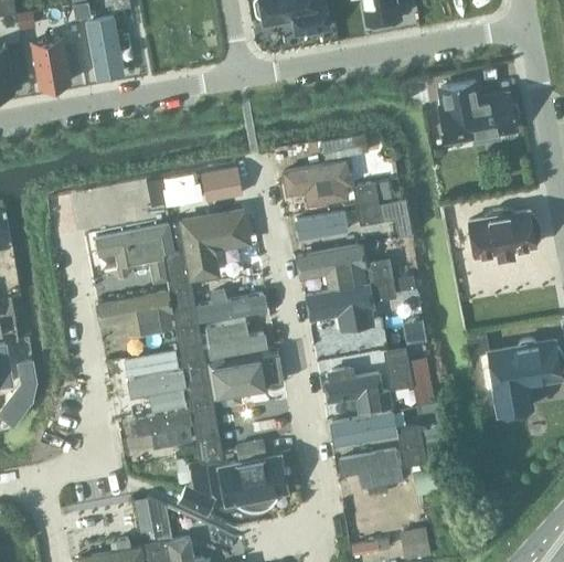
[(13,0),(0,0),(0,1),(3,18),(17,16),(13,0)]
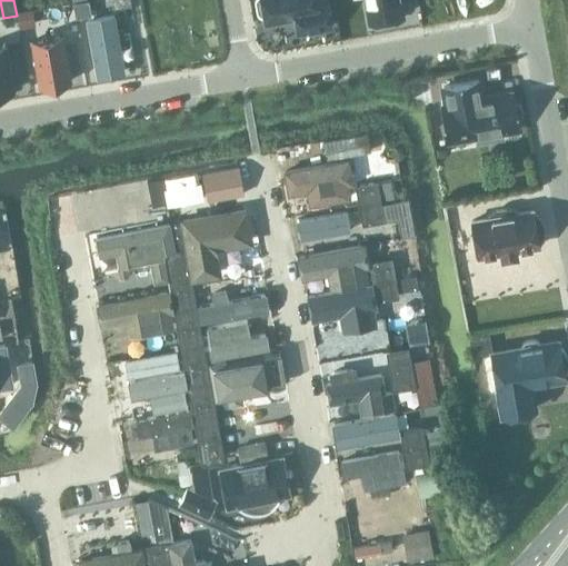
[(130,0),(111,0),(115,12),(132,9),(130,0)]
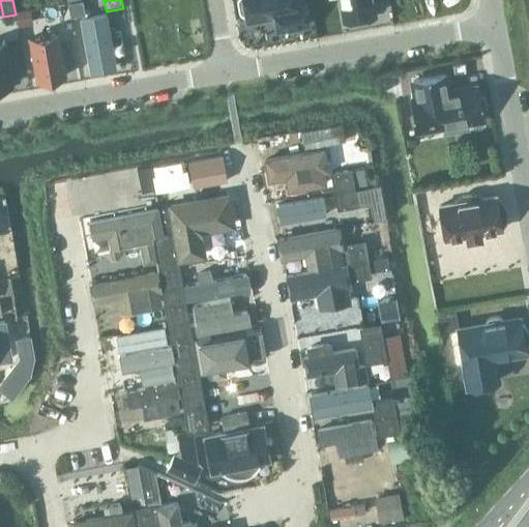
[(246,18),(247,24),(275,19),(277,33),(310,28),(305,2),(295,4),(294,0),(240,0),(239,3),(241,15),(243,17),(246,18)]
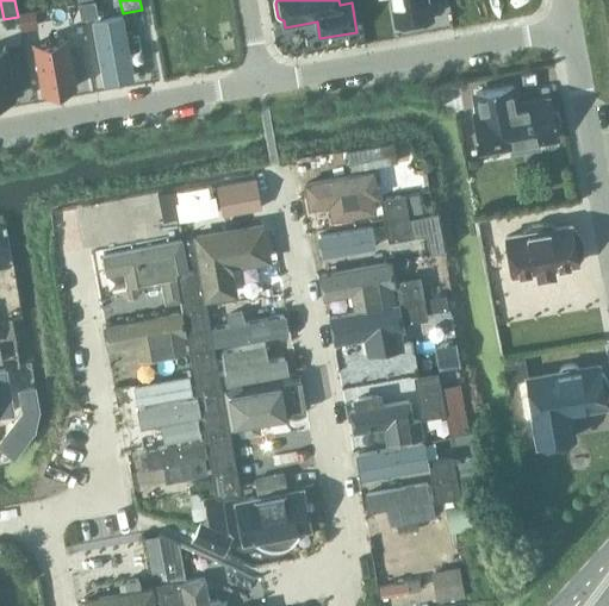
[(409,31),(422,29),(424,26),(427,22),(433,20),(429,0),(390,0),(396,27),(403,26),(405,30),(409,31)]
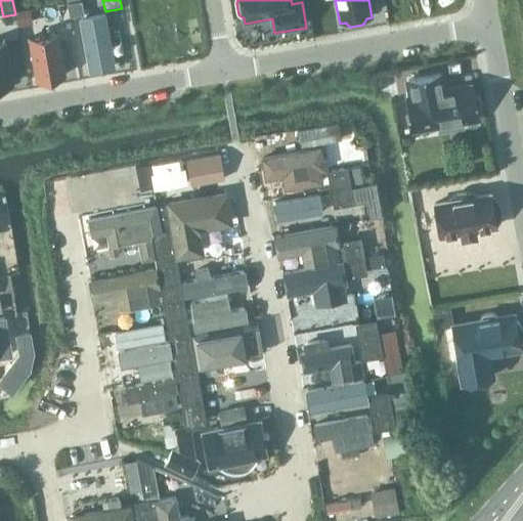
[(84,16),(82,4),(71,6),(73,18),(84,16)]
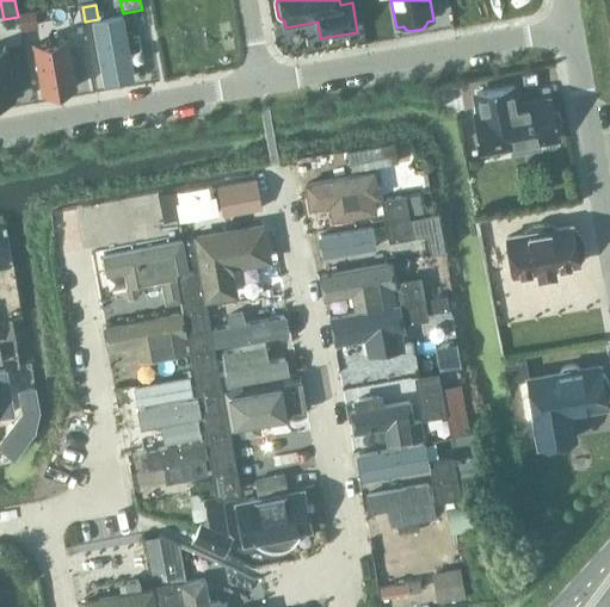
[(35,14),(18,17),(22,35),(38,32),(35,14)]
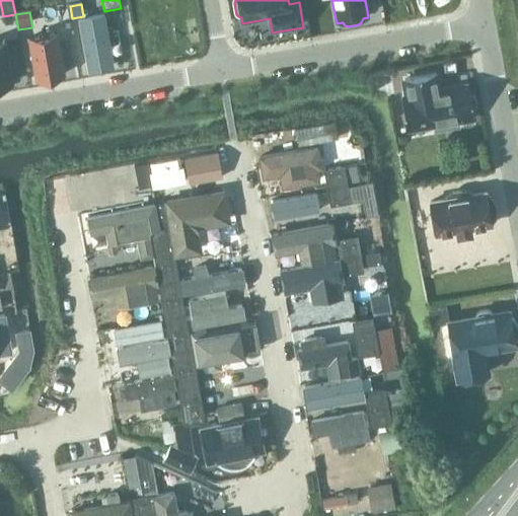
[(103,15),(80,19),(89,72),(113,67),(103,15)]
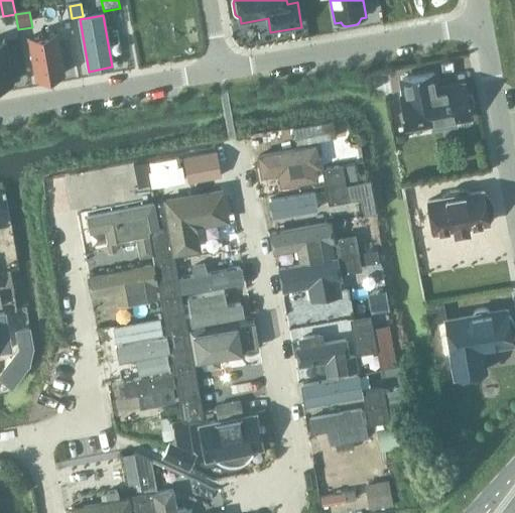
[(29,41),(36,82),(65,77),(57,36),(29,41)]
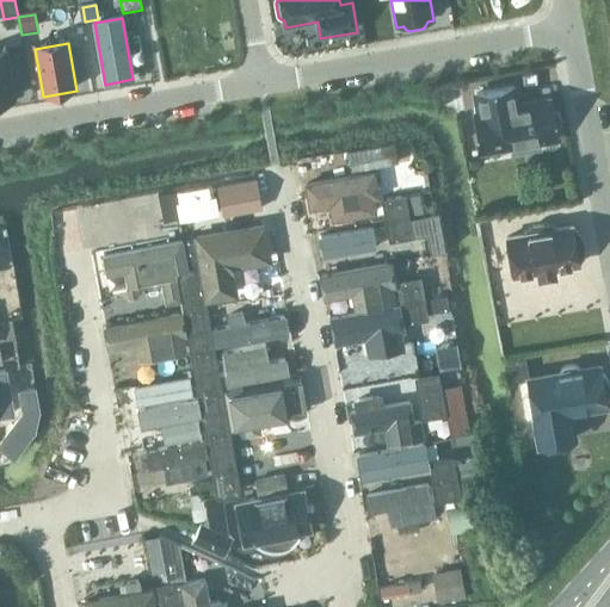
[(0,104),(16,101),(7,54),(0,54),(0,104)]
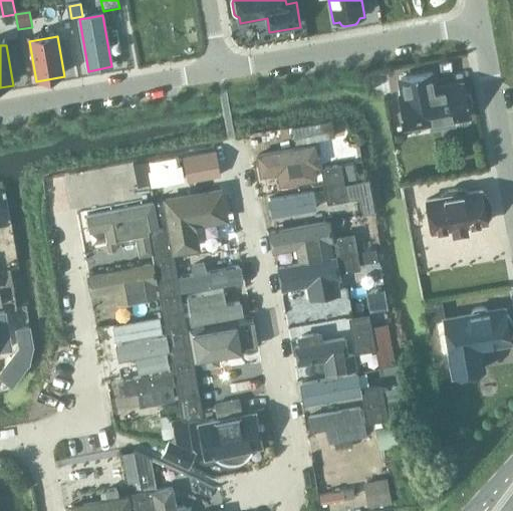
[(404,97),(401,97),(400,97),(405,130),(432,124),(433,131),(455,126),(454,121),(468,118),(467,110),(471,104),(470,98),(464,95),(463,86),(435,91),(433,75),(401,81),(404,97)]
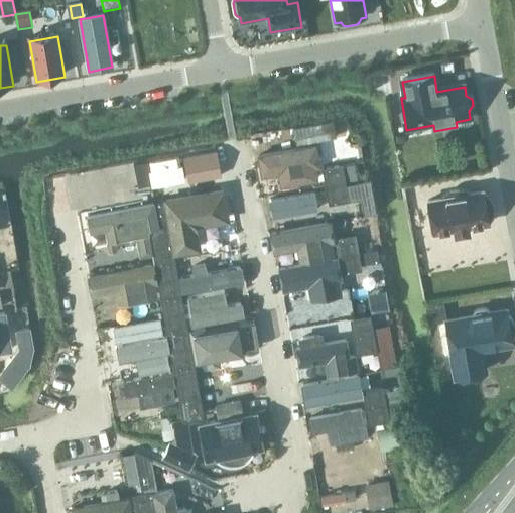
[(333,125),(293,131),(293,133),(294,138),(296,147),(336,140),(335,136),(334,130),(333,126),(333,125)]
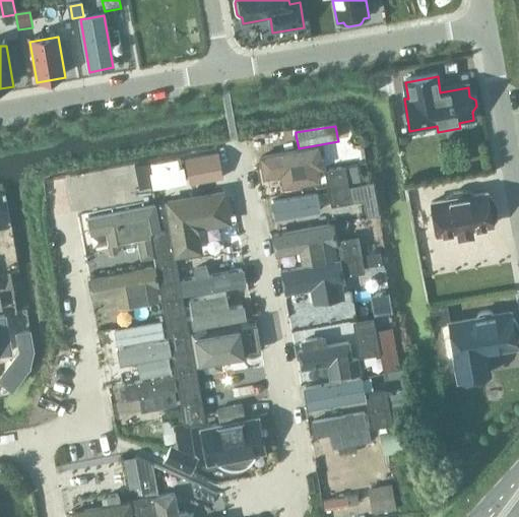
[(265,180),(281,177),(283,187),(286,189),(319,183),(317,171),(321,170),(318,149),(261,159),(265,180)]
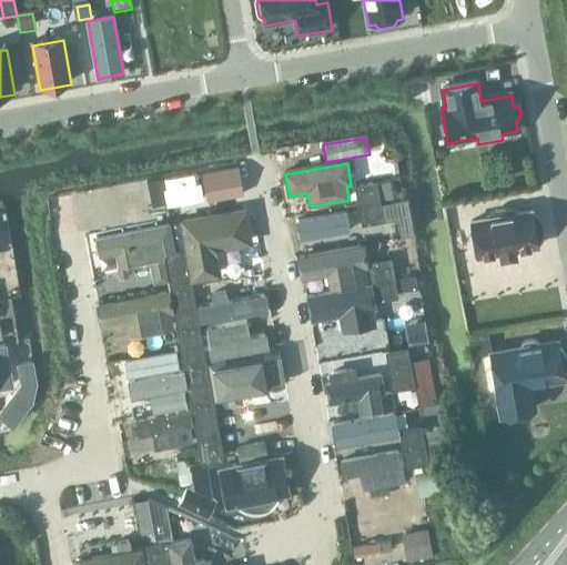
[(203,177),(209,204),(243,198),(238,170),(203,177)]
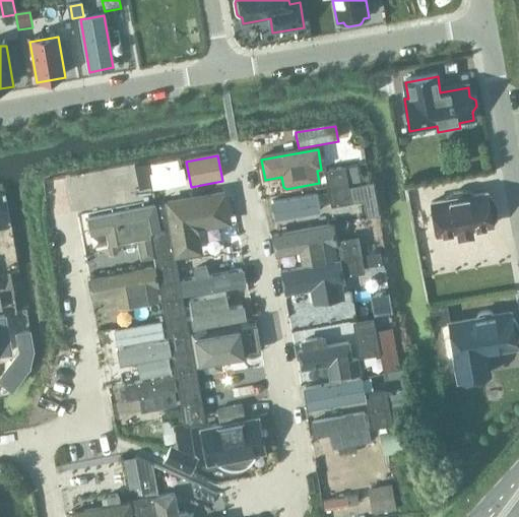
[(358,168),(341,171),(344,187),(361,184),(360,182),(358,168)]
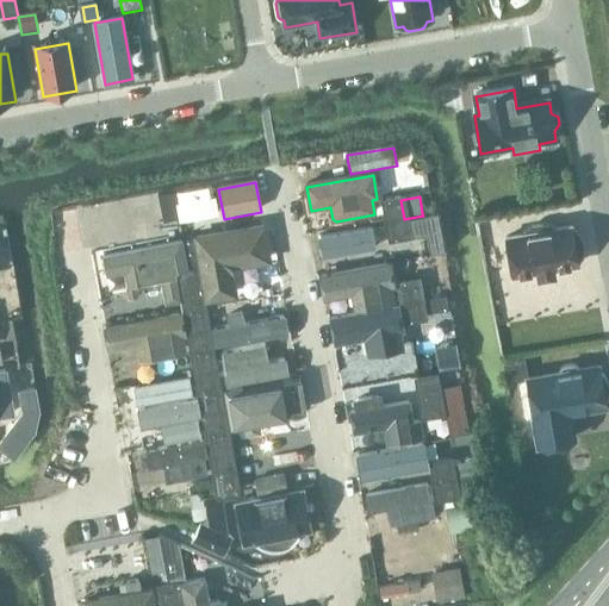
[(404,220),(401,199),(385,201),(389,222),(390,223),(404,220)]
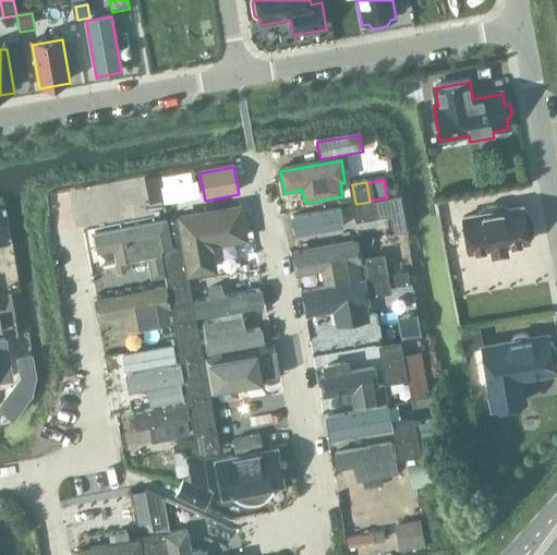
[(75,194),(55,196),(57,216),(77,214),(75,194)]
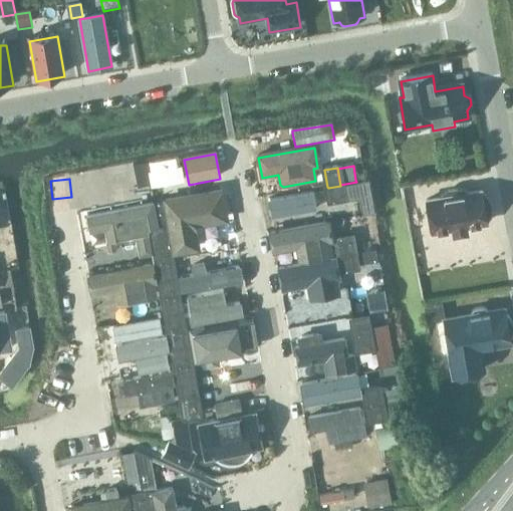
[(355,184),(341,186),(344,200),(358,197),(355,184)]
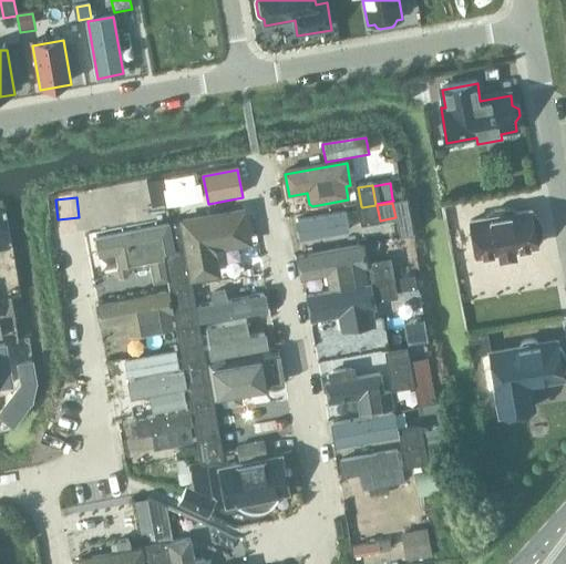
[(376,205),(362,207),(362,211),(366,225),(366,226),(379,224),(378,215),(376,205)]
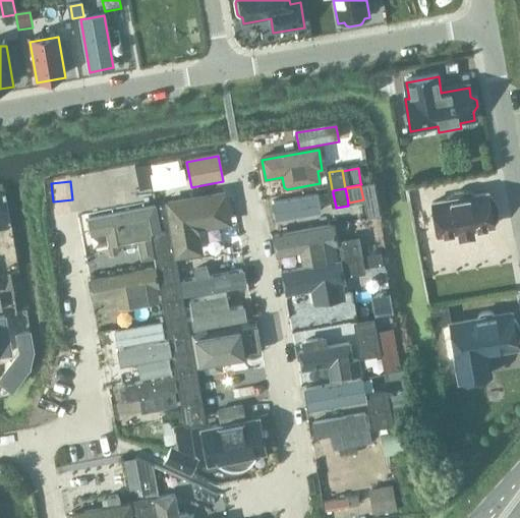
[(333,193),(273,204),(277,230),(316,223),(314,211),(336,207),(333,193)]
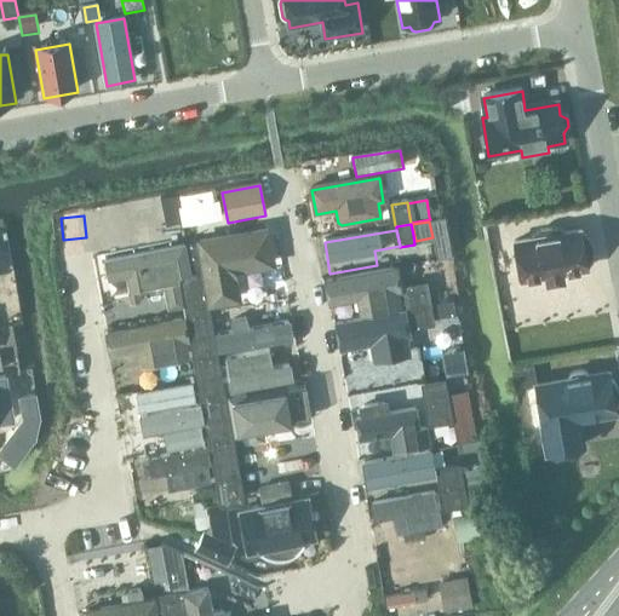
[(565,286),(563,276),(588,271),(588,270),(589,268),(590,264),(591,262),(591,258),(592,255),(591,252),(591,248),(590,246),(589,242),(586,240),(585,237),(582,234),(566,236),(561,234),(556,231),(551,231),(542,232),(537,235),(533,239),(529,242),(514,245),(521,283),(545,278),(548,288),(565,286)]
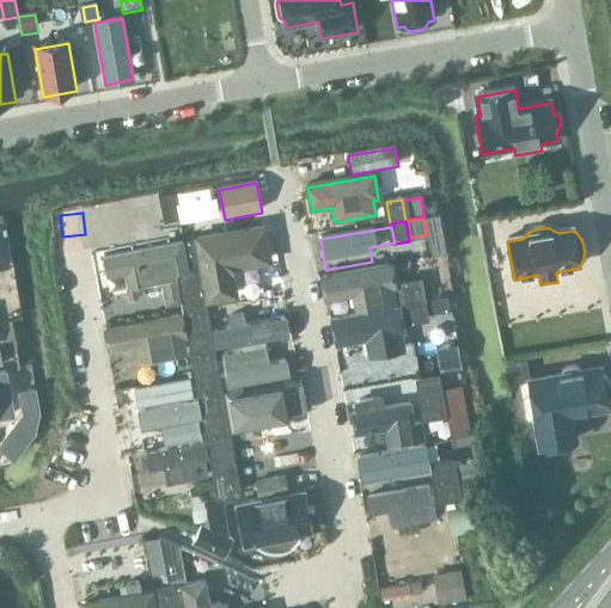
[(236,270),(263,265),(267,264),(269,260),(269,257),(264,229),(197,241),(201,263),(208,304),(228,300),(232,299),(234,295),(236,292),(232,274),(236,270)]
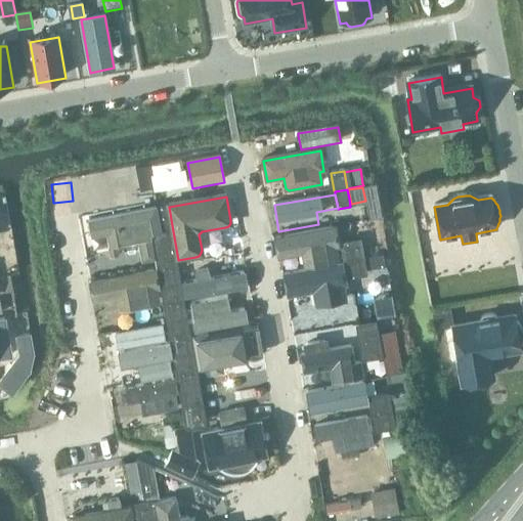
[(157,209),(160,227),(172,225),(169,207),(157,209)]
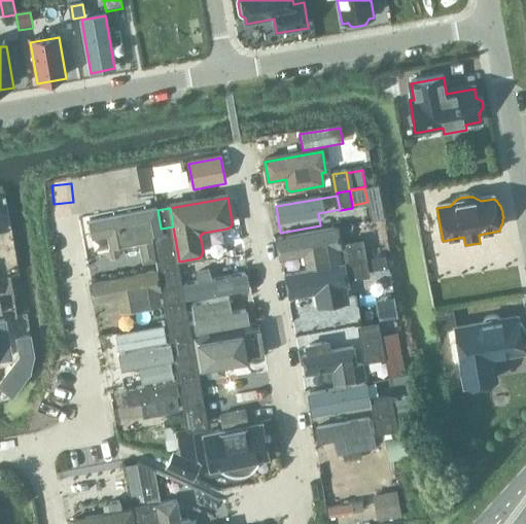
[(156,211),(90,224),(93,240),(108,237),(110,249),(140,243),(144,264),(160,260),(159,254),(155,237),(161,235),(156,211)]
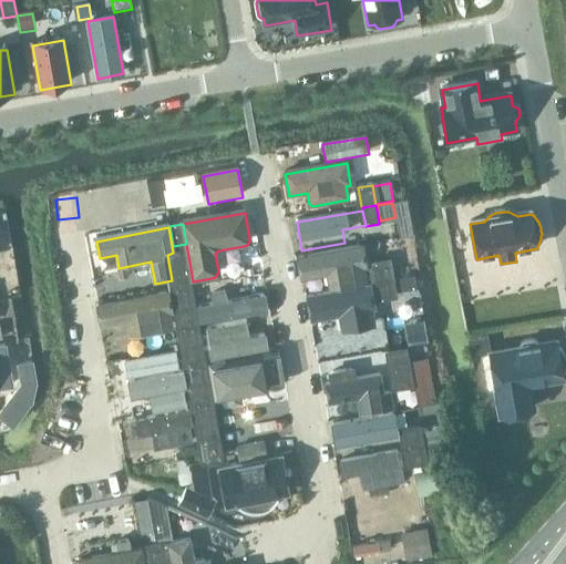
[(7,243),(0,244),(0,294),(16,291),(7,243)]
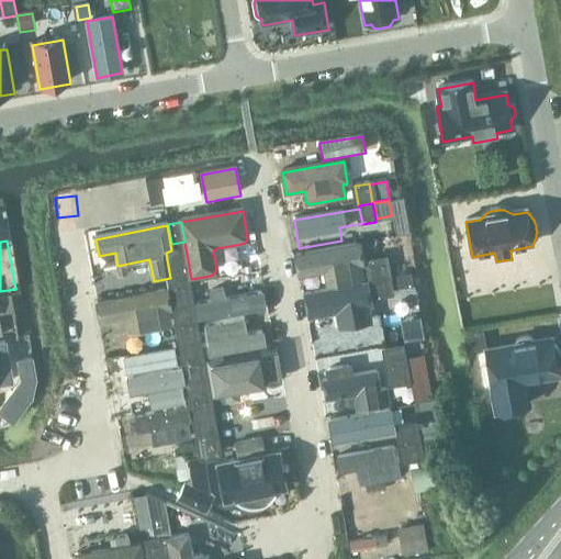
[(358,245),(295,257),(299,277),(325,272),(327,286),(362,279),(359,266),(362,266),(358,245)]
